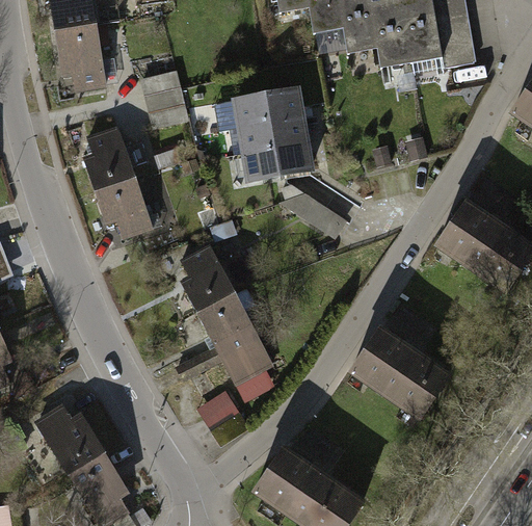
[(49,0),(53,30),(95,25),(90,0),(49,0)]
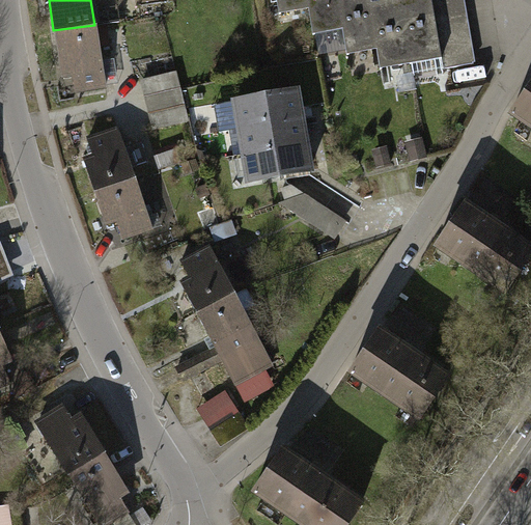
[(310,8),(308,0),(276,0),(279,14),(310,8)]
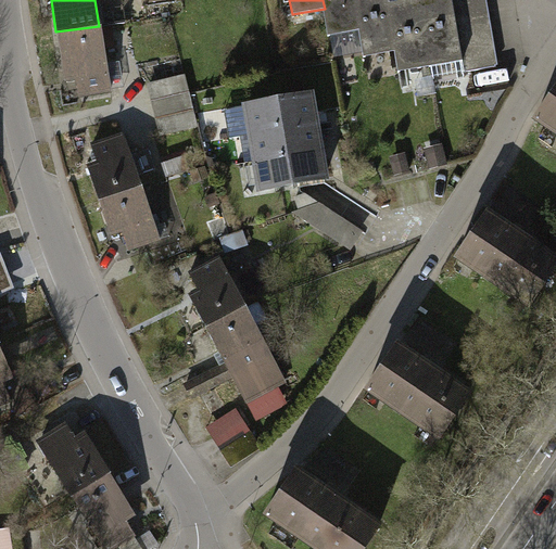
[(361,29),(355,0),(323,0),(325,9),(329,35),(361,29)]
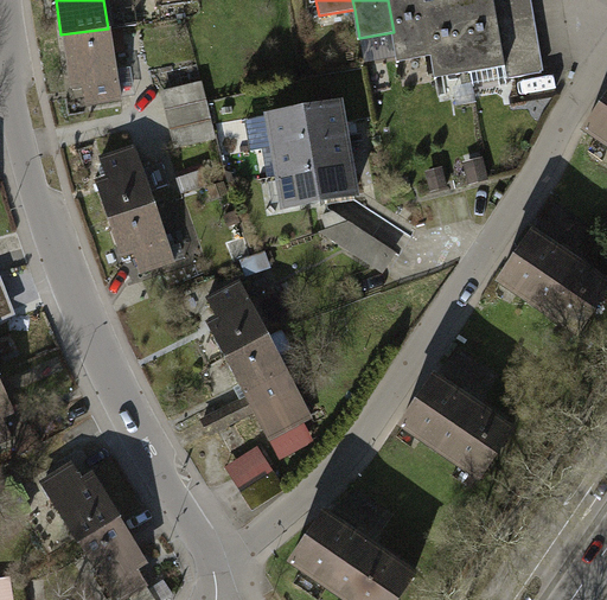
[(432,56),(423,4),(422,0),(388,0),(394,32),(398,62),(432,56)]
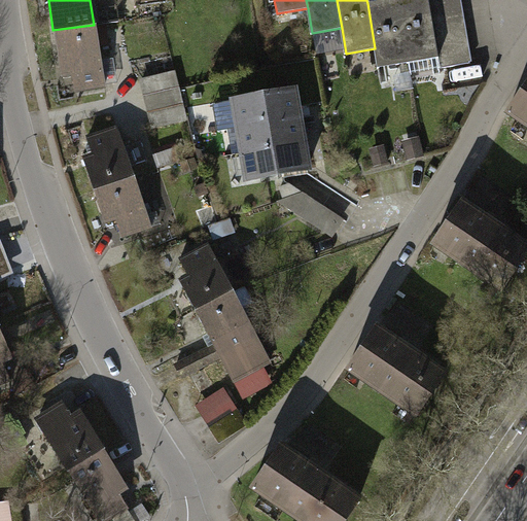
[(409,64),(398,0),(386,0),(367,3),(375,48),(378,68),(409,64)]
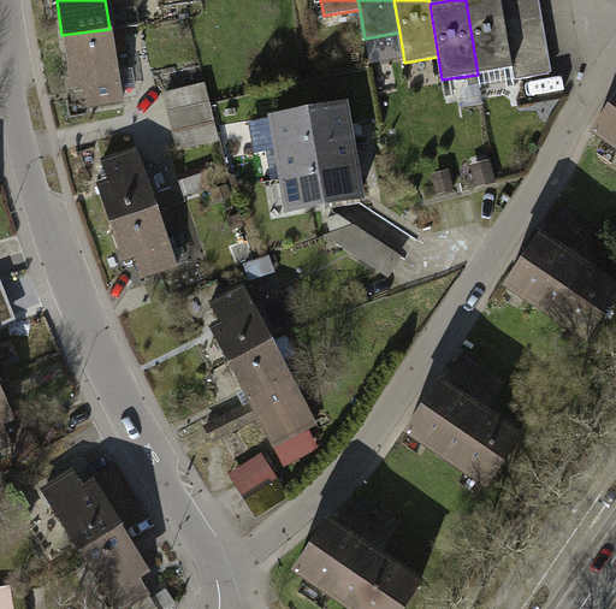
[(466,0),(478,75),(513,69),(501,0),(466,0)]
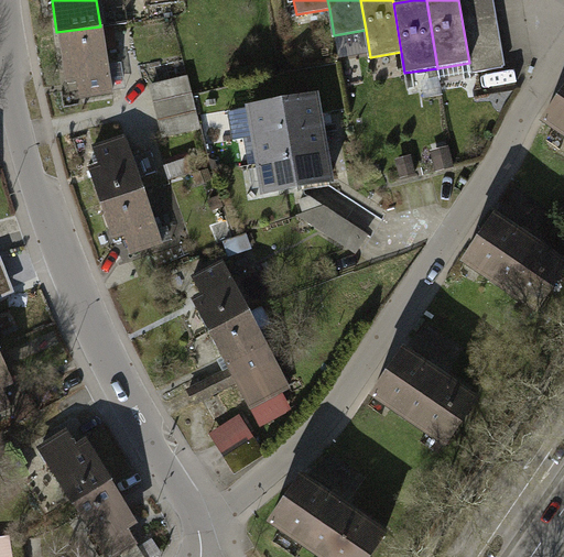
[(458,0),(469,63),(470,73),(505,67),(494,0),(458,0)]
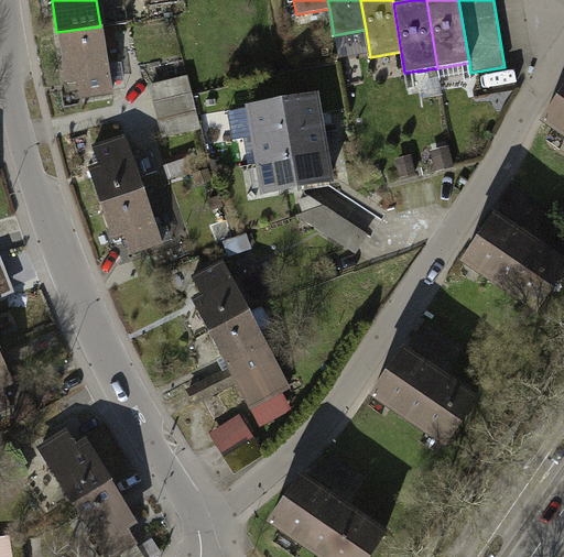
[(100,26),(56,32),(63,82),(75,79),(78,97),(109,93),(100,26)]
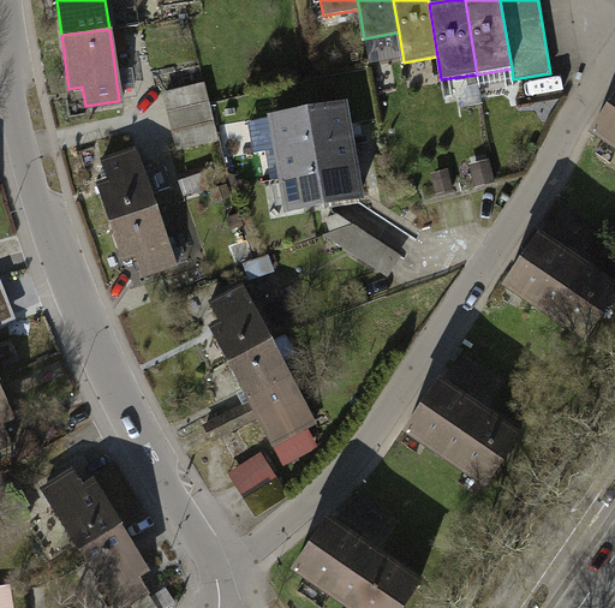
[(206,81),(162,89),(174,149),(218,141),(206,81)]
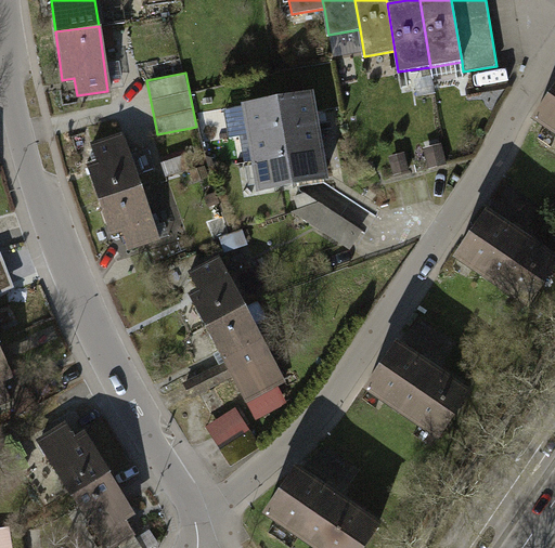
[(554,85),(534,116),(554,129),(554,85)]
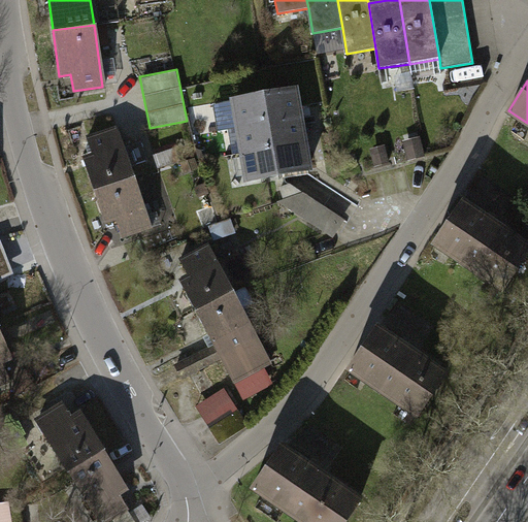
[(233,126),(301,113),(296,85),(228,97),(233,126)]
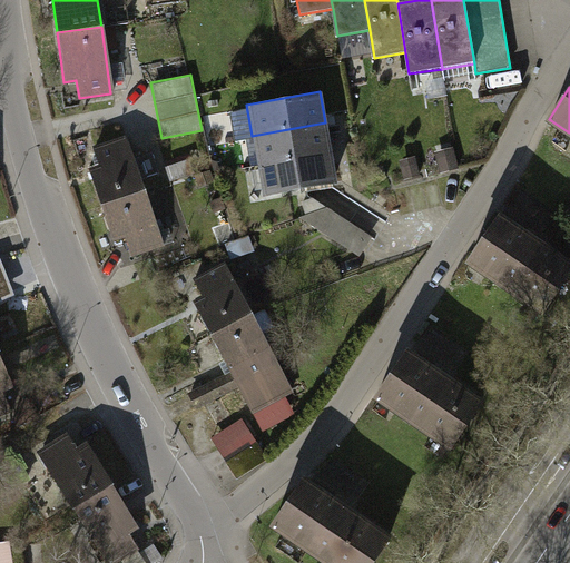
[(257,167),(331,154),(325,122),(252,136),(257,167)]
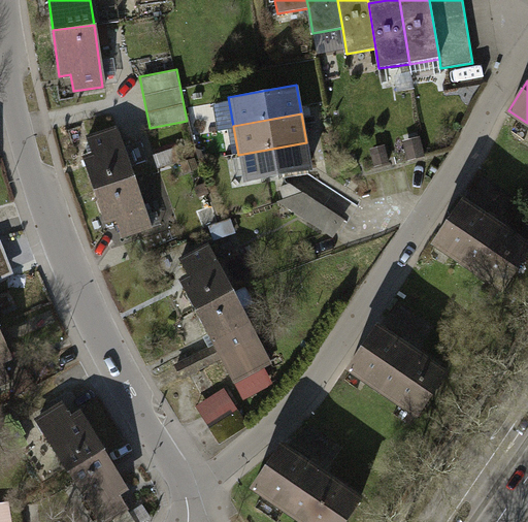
[(93,188),(130,174),(127,164),(146,158),(139,139),(121,147),(113,125),(87,134),(93,151),(81,155),(93,188)]
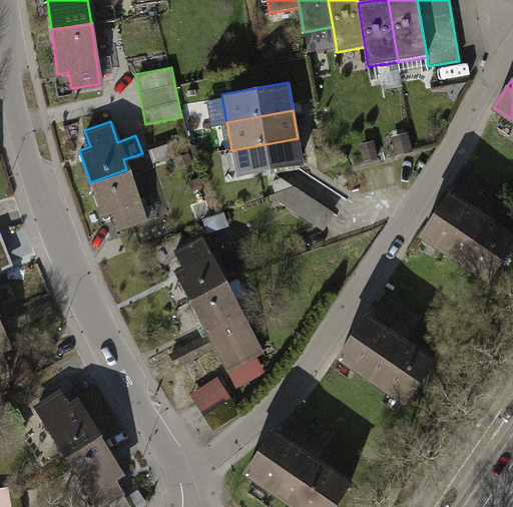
[(411,130),(392,133),(394,151),(414,148),(411,130)]
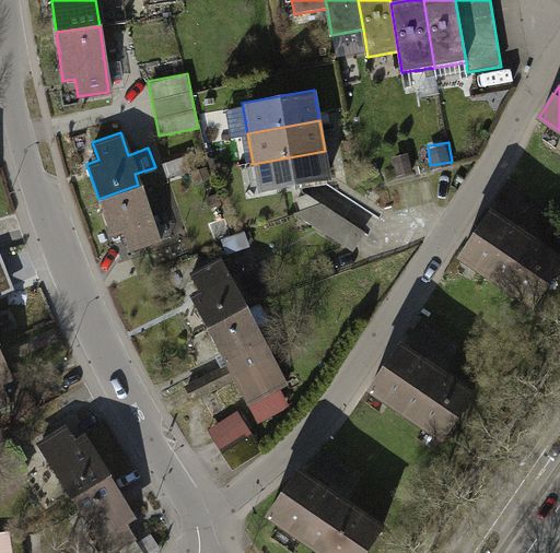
[(258,193),(330,180),(325,151),(253,164),(258,193)]
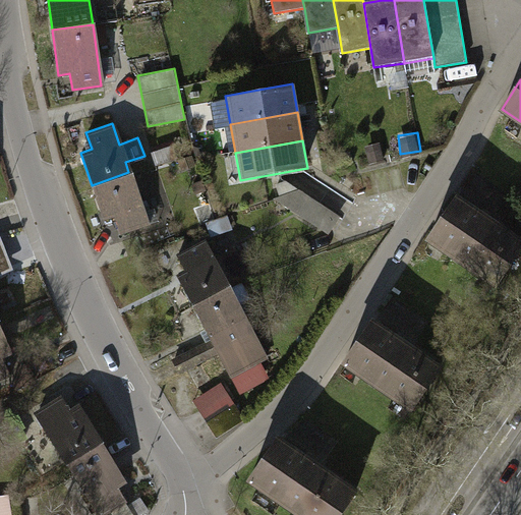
[(179,141),(152,152),(158,167),(185,157),(179,141)]
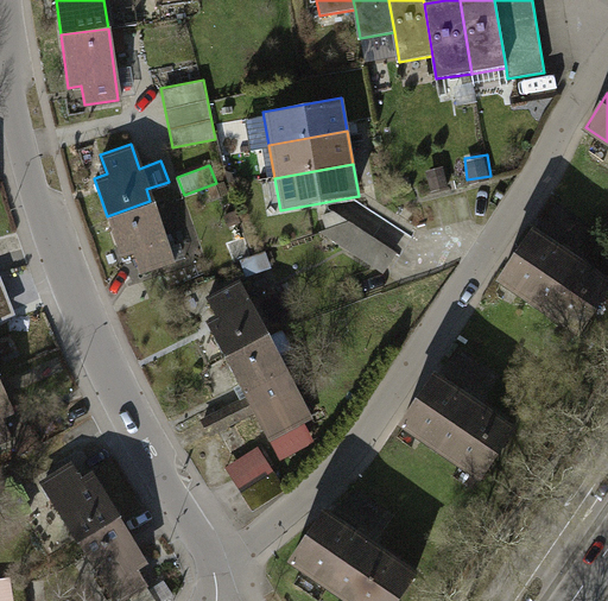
[(444,165),(426,168),(429,185),(447,182),(444,165)]
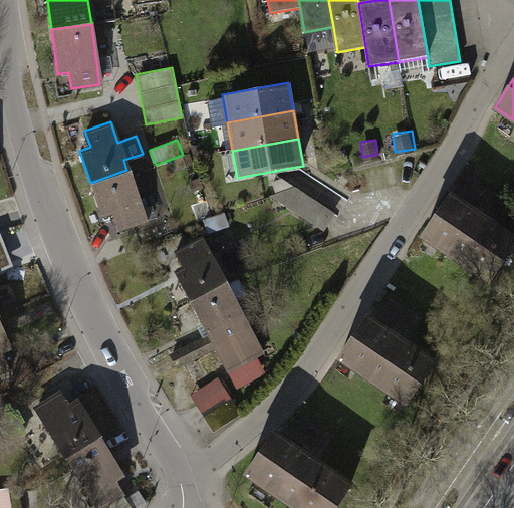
[(126,170),(90,183),(102,215),(112,212),(118,229),(145,220),(126,170)]
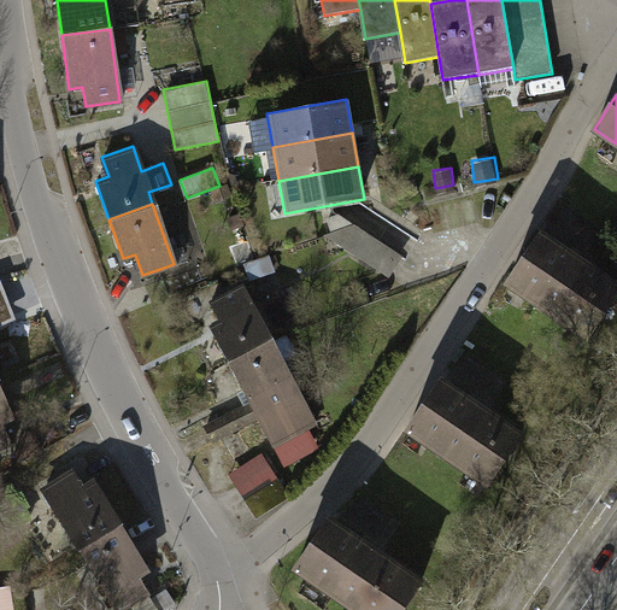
[(330,232),(323,233),(405,286),(418,264),(340,213),(327,215),(330,232)]
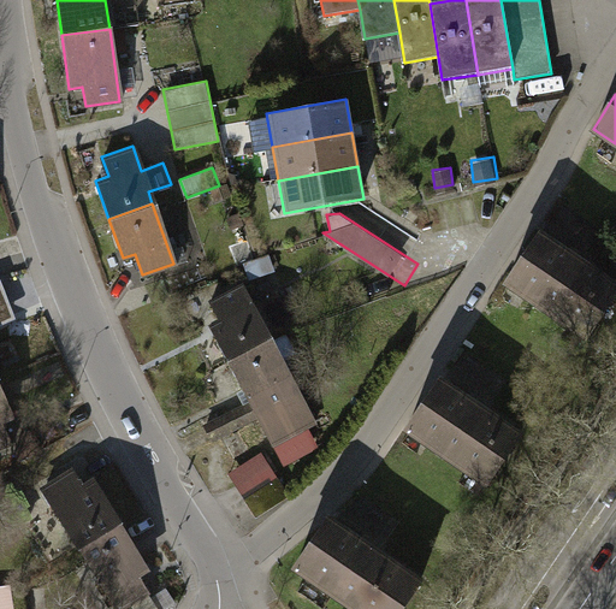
[(615,320),(615,279),(539,226),(503,279),(599,346),(615,320)]
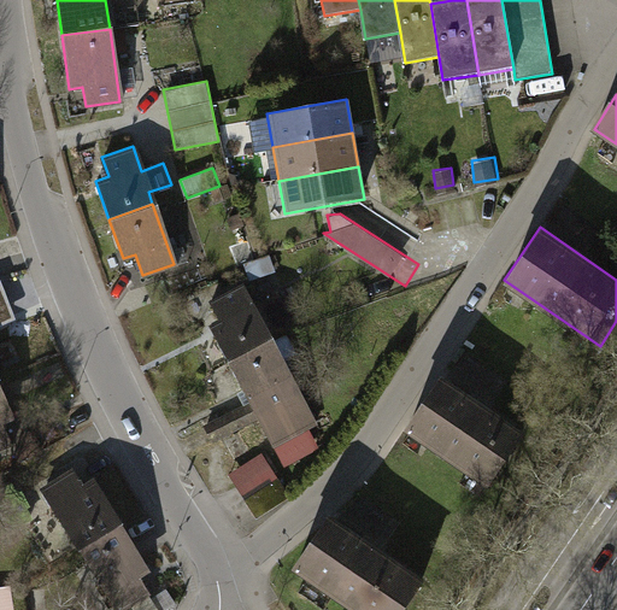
[(227,361),(270,338),(241,281),(207,298),(217,318),(206,323),(227,361)]
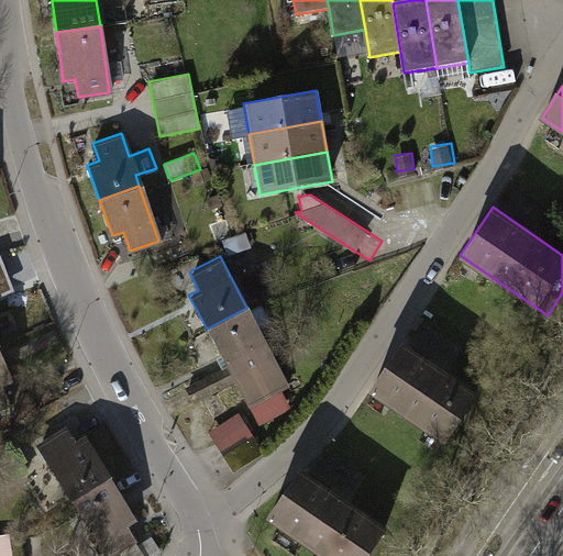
[(246,308),(207,329),(225,366),(266,345),(246,308)]
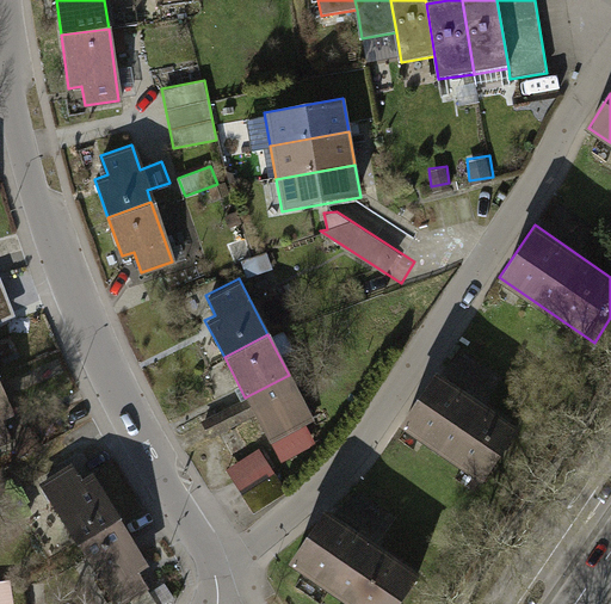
[(531,437),(436,371),(401,423),(495,488),(531,437)]
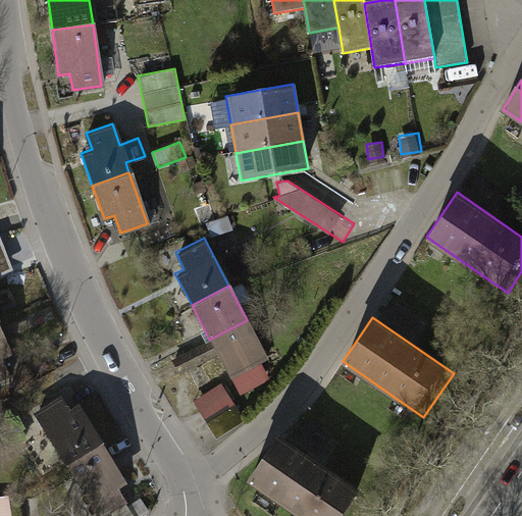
[(247,320),(209,340),(227,375),(265,355),(247,320)]
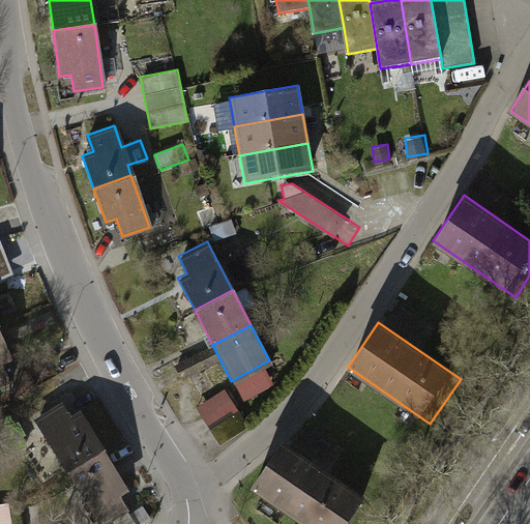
[(0,327),(0,376),(18,369),(0,327)]
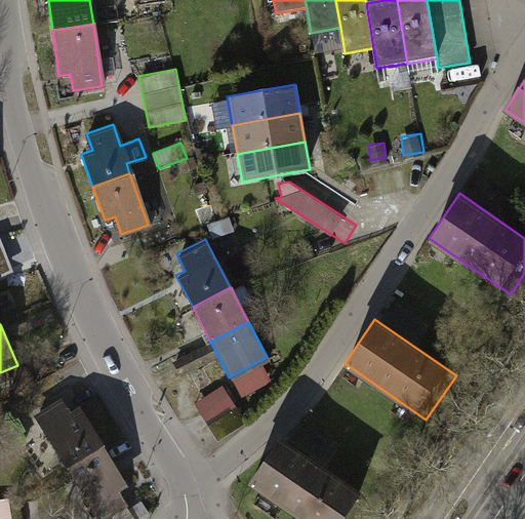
[(204,344),(172,358),(179,375),(212,361),(204,344)]
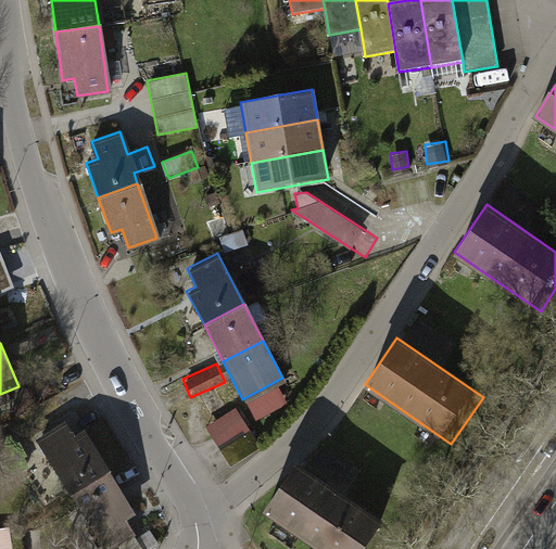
[(261,448),(237,412),(212,430),(236,464),(261,448)]
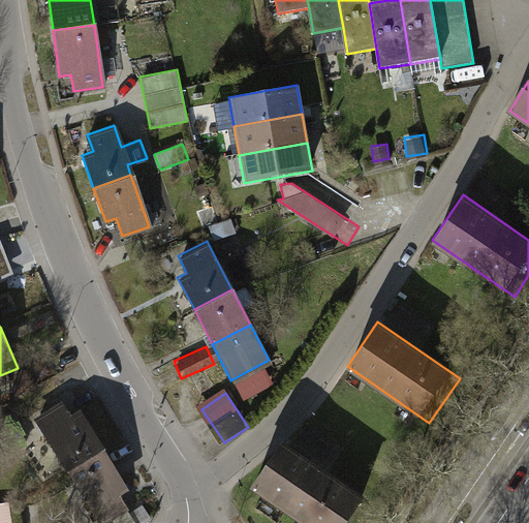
[(69,470),(106,449),(78,401),(41,423),(69,470)]
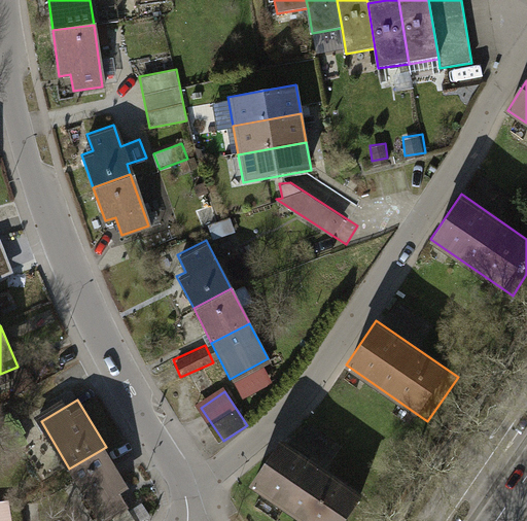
[(347,520),(364,497),(282,441),(251,485),(303,520),(347,520)]
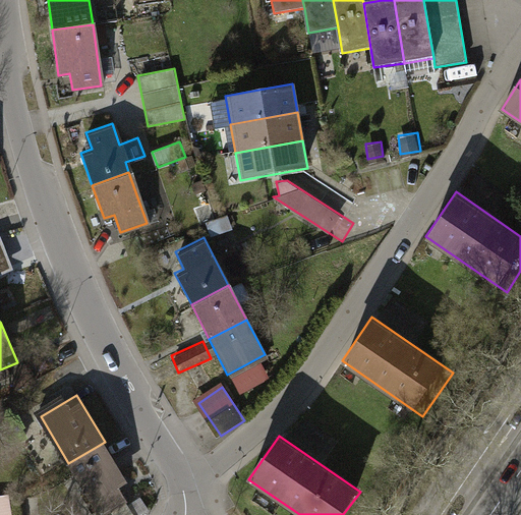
[(105,442),(68,463),(99,514),(105,514),(128,501),(119,487),(128,481),(105,442)]
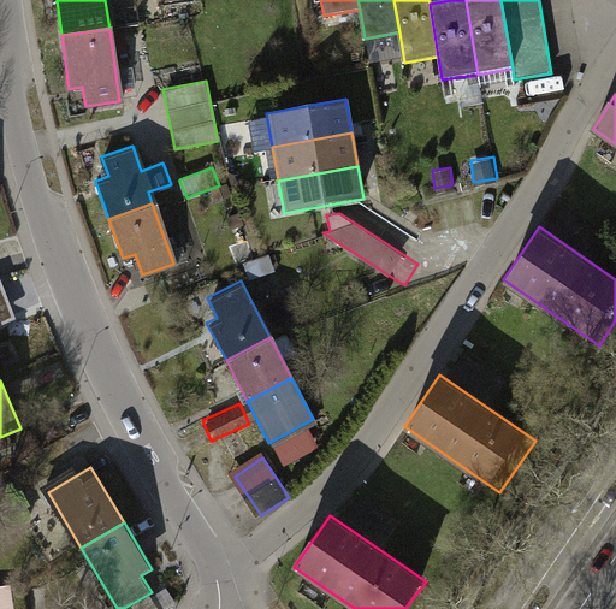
[(0,608),(16,608),(12,583),(0,584),(0,608)]
